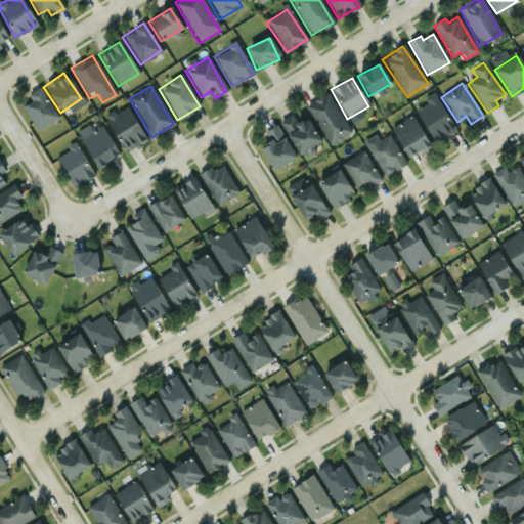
[(32,102),(22,107),(36,130),(57,118),(39,88),(27,95),(32,102)]
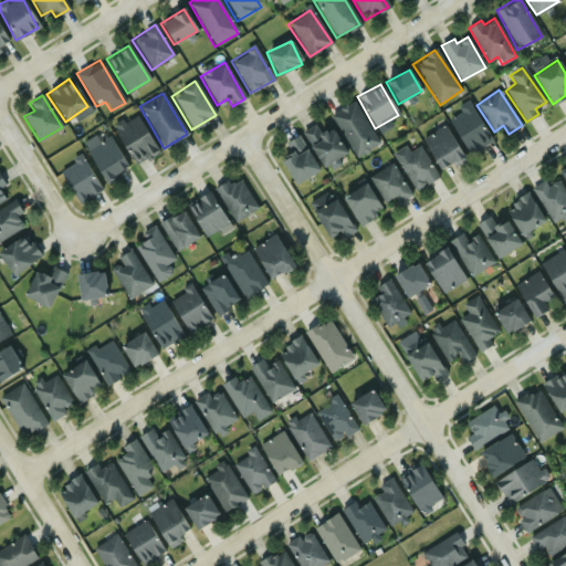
[(354,157),(378,144),(355,101),(331,113),(354,157)]
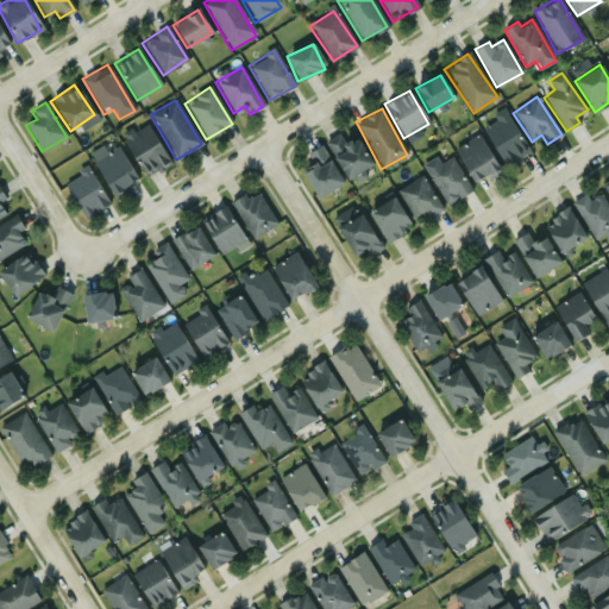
[(482,127),(506,168),(529,154),(506,113),(482,127)]
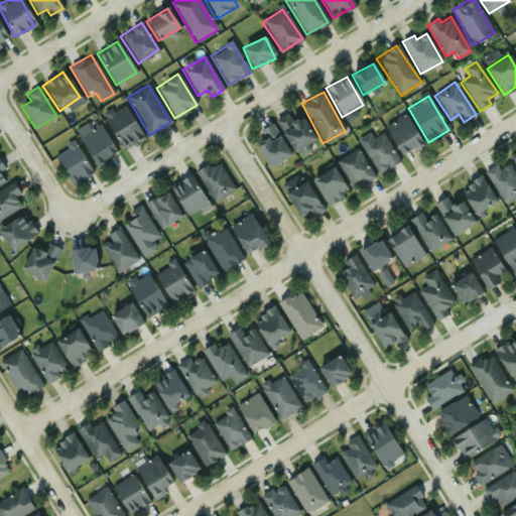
[(143,138),(123,105),(103,117),(123,150),(143,138)]
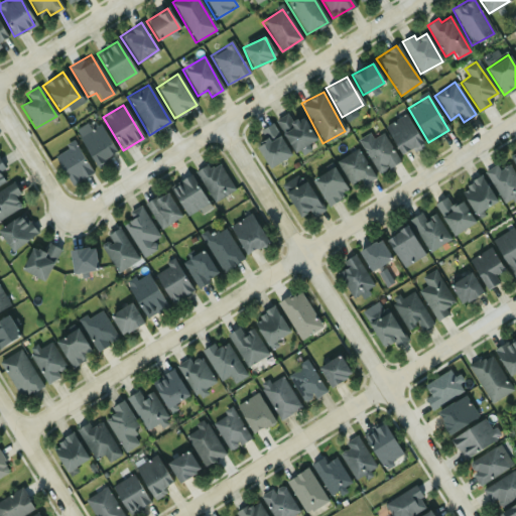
[(314,141),(302,116),(292,121),(288,113),(276,119),(292,152),(314,141)]
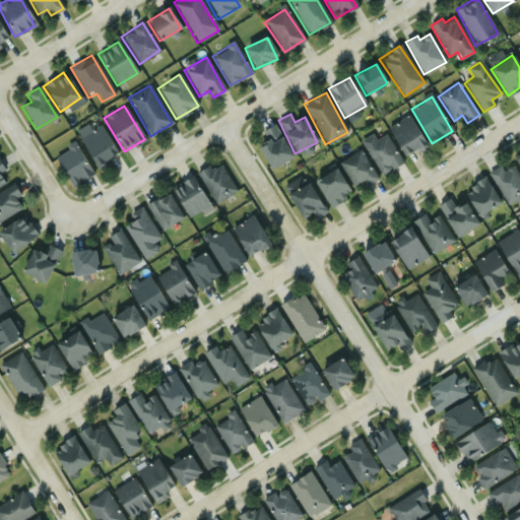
[(426,146),(408,115),(387,127),(404,158),(426,146)]
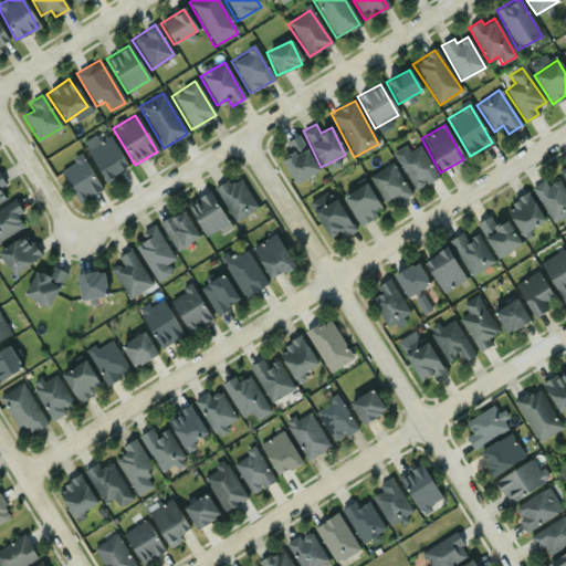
[(294,185),(318,170),(297,135),(286,143),(292,153),(280,160),(294,185)]
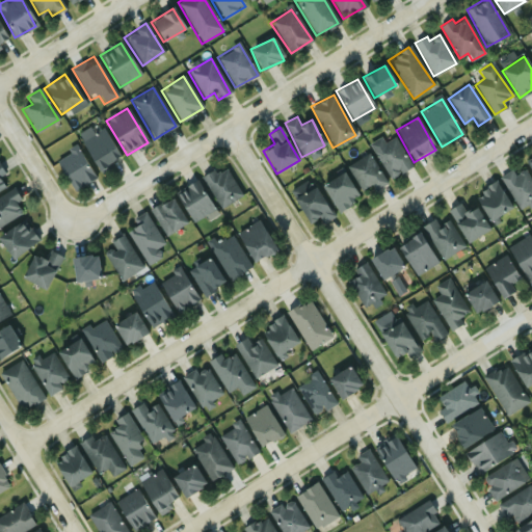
[(99,173),(121,159),(102,128),(80,141),(99,173)]
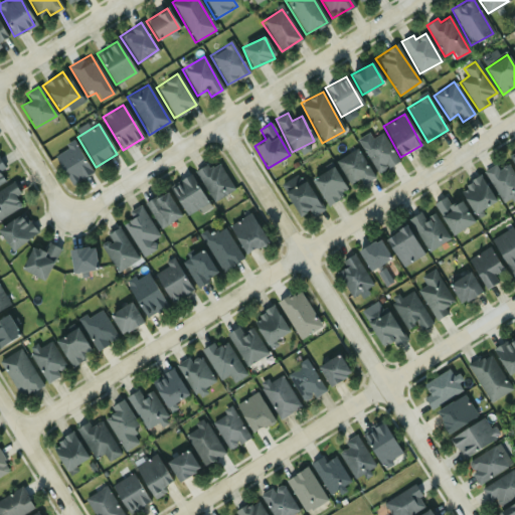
[(376,173),(397,162),(382,134),(361,145),(376,173)]
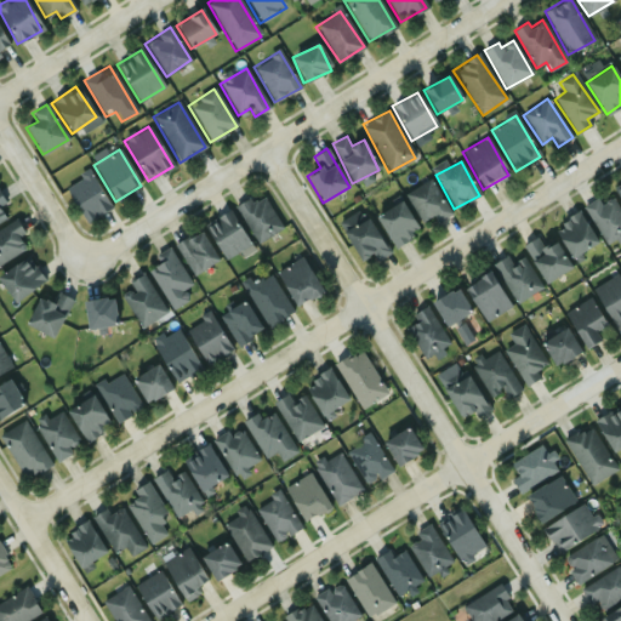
[(81,223),(108,211),(92,171),(64,183),(81,223)]
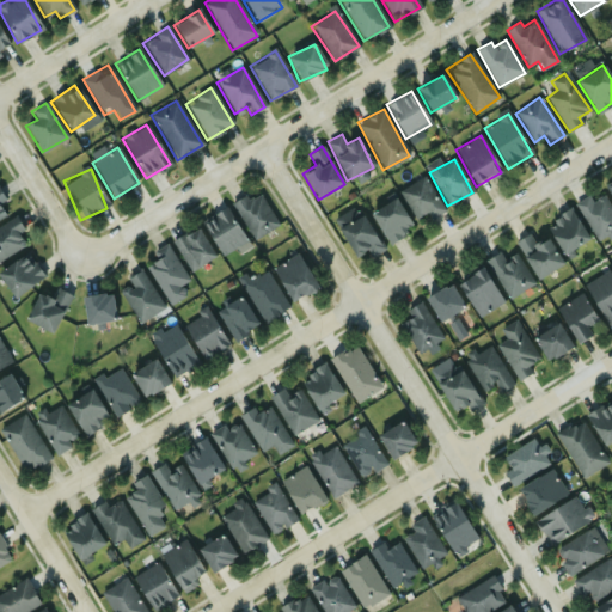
[(429,219),(444,210),(423,177),(399,191),(415,218),(426,212),(429,219)]
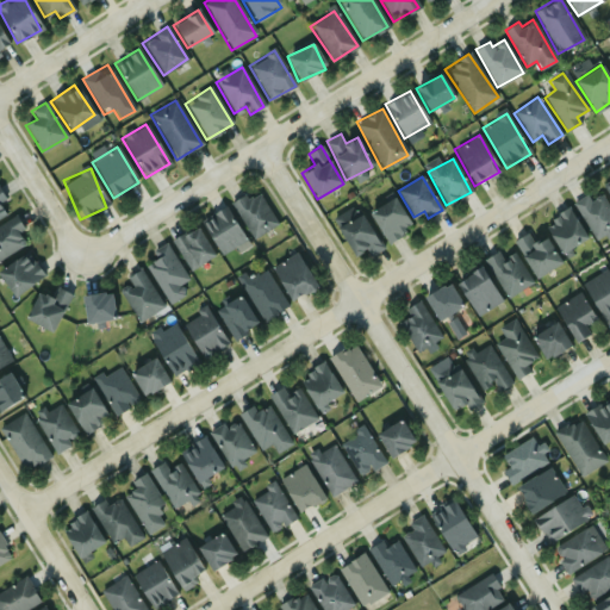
[(277,225),(257,191),(232,204),(251,238),(277,225)]
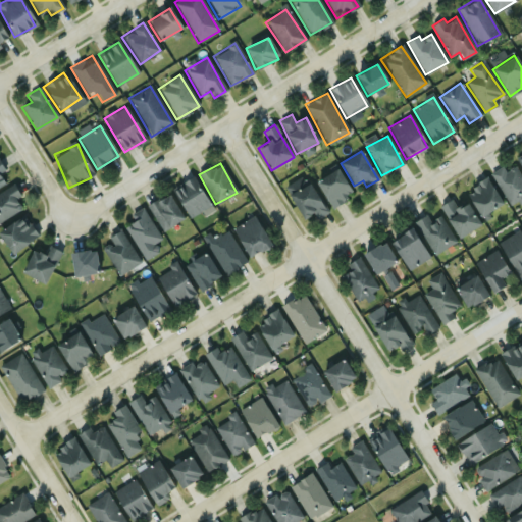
[(505,170),(502,166),(490,173),(509,205),(521,197),(521,178),(514,164),(505,170)]
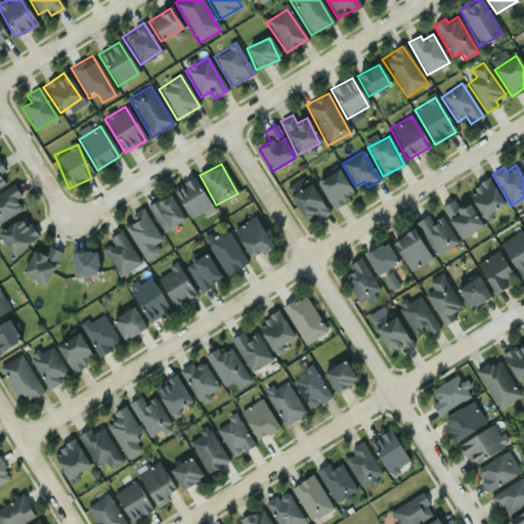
[(316,182),(332,210),(354,197),(339,170),(316,182)]
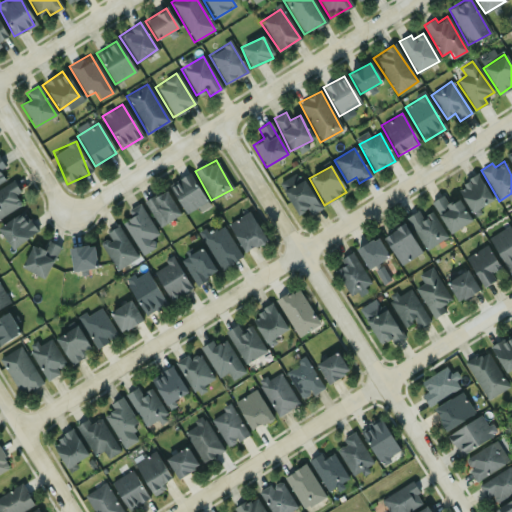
[(205,202),(189,173),(168,185),(184,213),(205,202)]
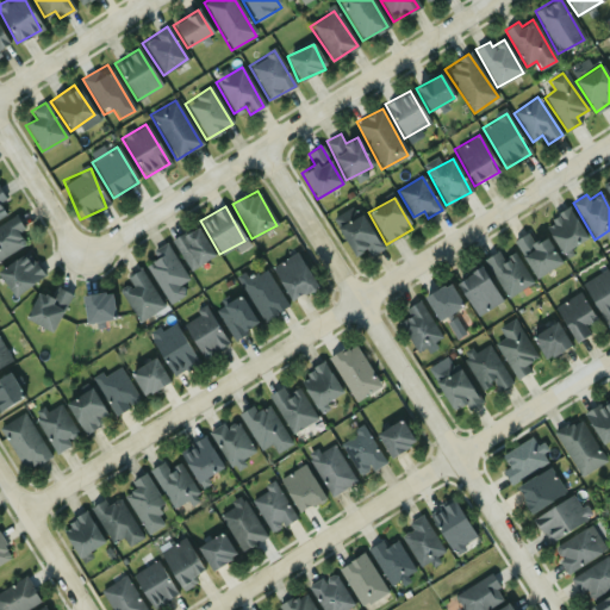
[(542,225),(564,254),(587,236),(565,207),(542,225)]
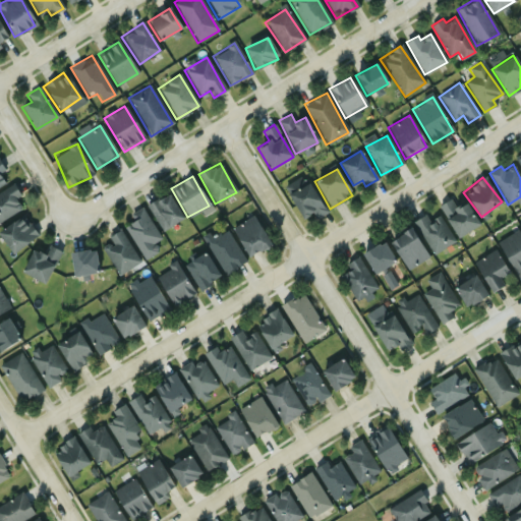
[(326,213),(306,180),(294,188),(291,183),(284,187),(302,219),(311,214),(314,219),(326,213)]
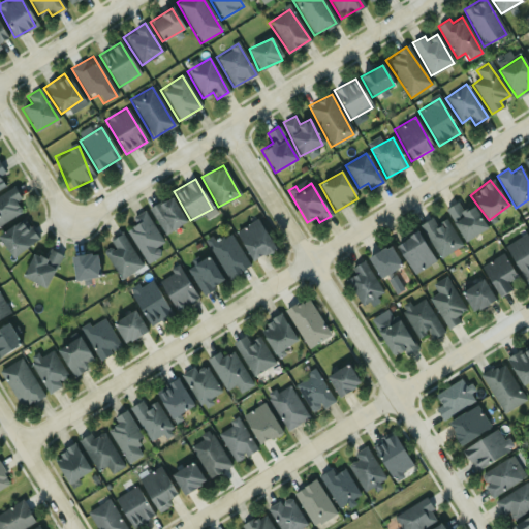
[(0,224),(21,214),(14,201),(20,199),(14,187),(0,194),(0,224)]
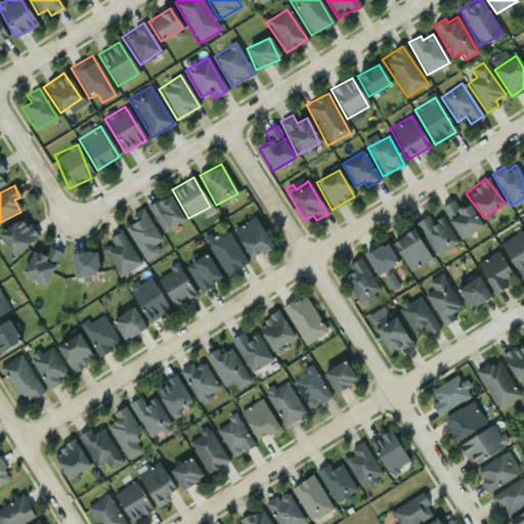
[(146,207),(162,232),(183,219),(168,193),(146,207)]
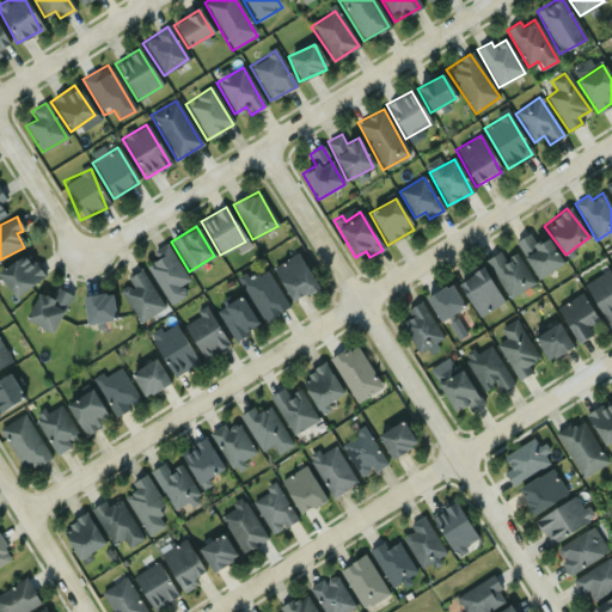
[(549,238),(533,244),(530,234),(516,239),(533,279),(561,267),(549,238)]
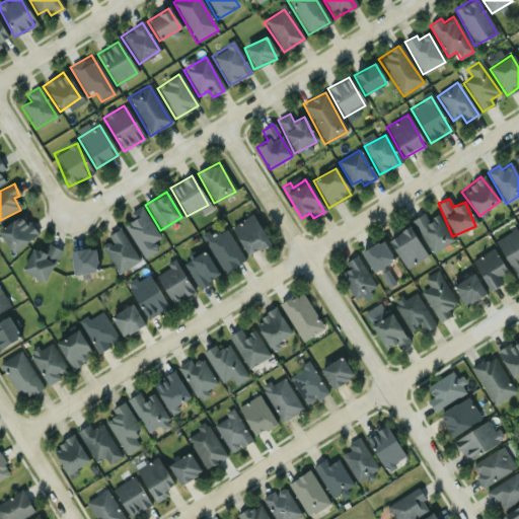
[(159,237),(140,207),(129,214),(132,220),(123,226),(144,260),(157,250),(152,242),(159,237)]
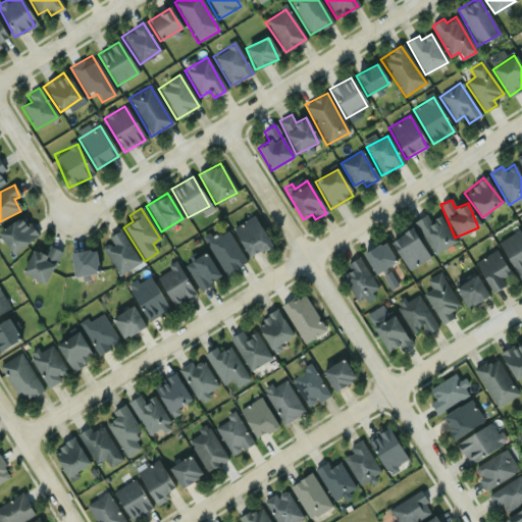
[(438,216),(430,221),(425,215),(413,222),(434,255),(455,242),(438,216)]
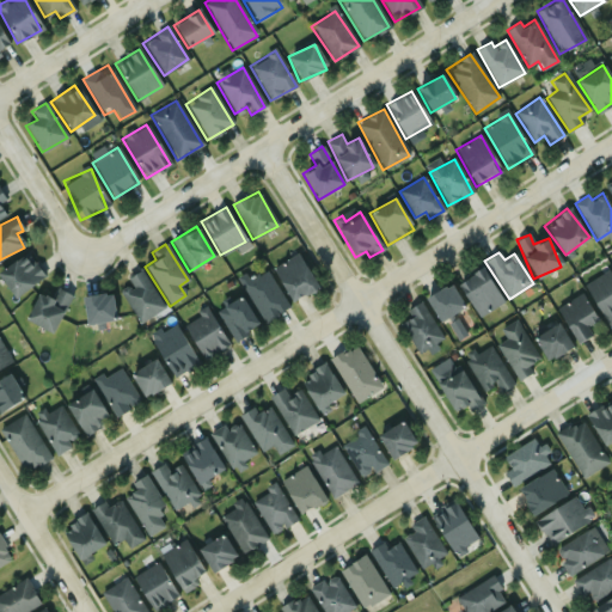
[(43,279),(29,254),(0,269),(0,281),(10,299),(43,279)]
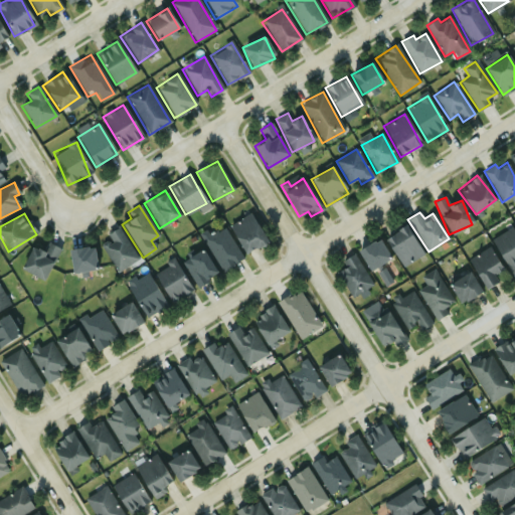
[(229,224),(243,254),(266,243),(251,213),(229,224)]
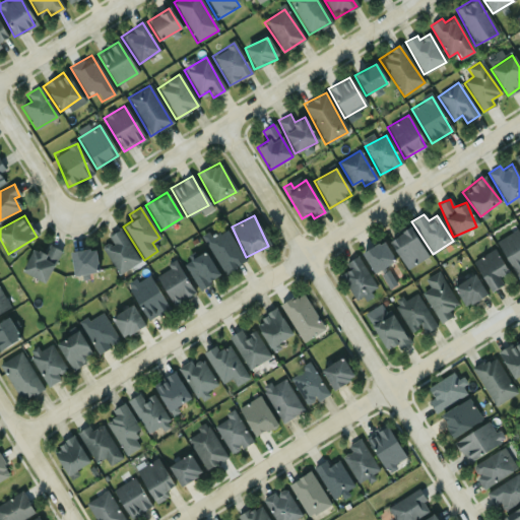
[(245,261),(223,228),(203,241),(224,273),(245,261)]
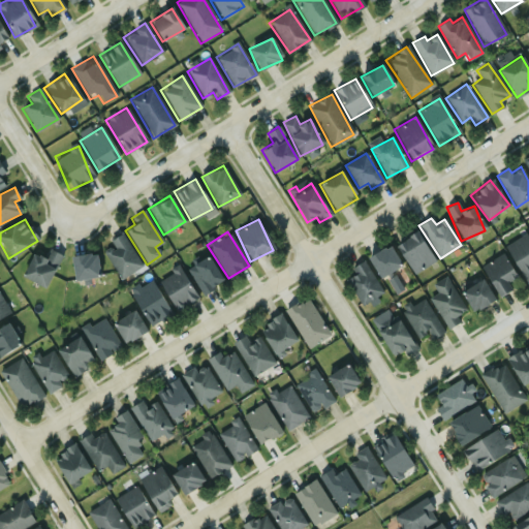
[(118,279),(141,268),(122,232),(110,240),(114,247),(104,252),(118,279)]
